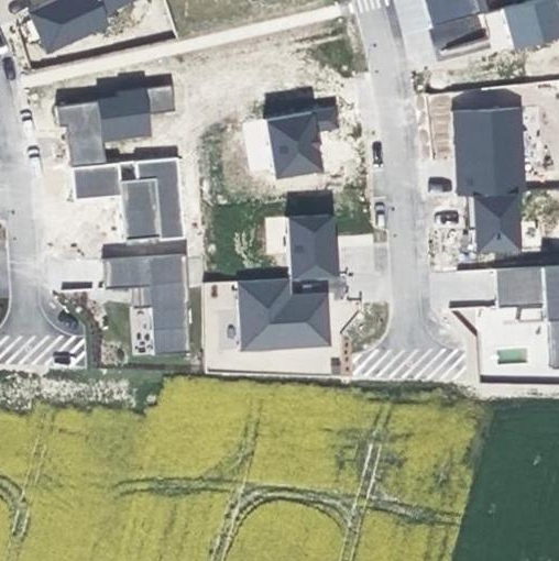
[(58,0),(31,13),(47,51),(108,23),(103,12),(129,0),(58,0)]
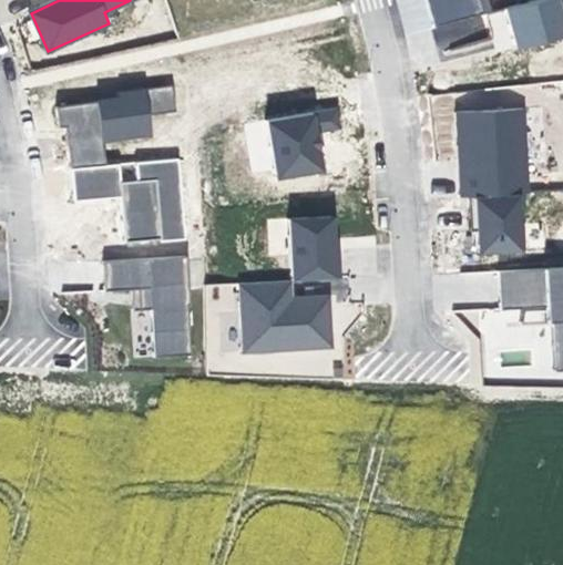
[(428,0),(436,28),(492,12),(489,0),(428,0)]
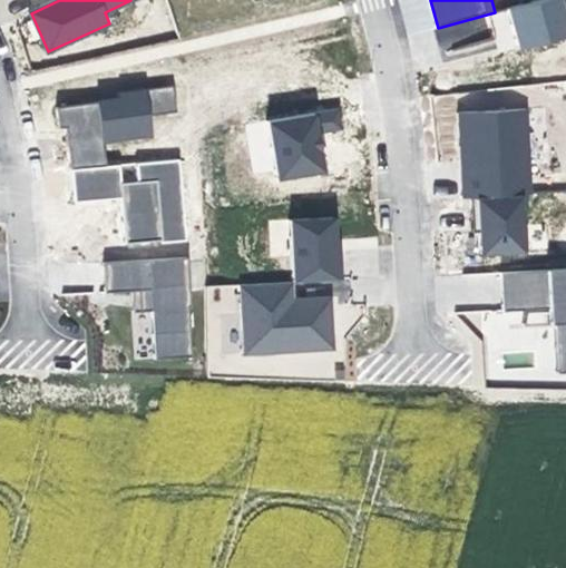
[(540,0),(495,12),(506,52),(565,37),(565,20),(559,0),(540,0)]
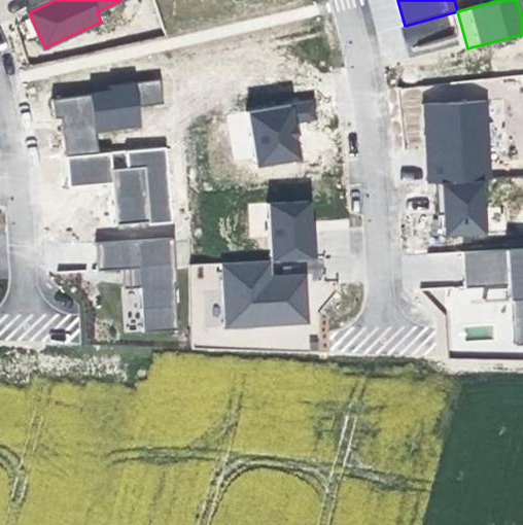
[(165,79),(56,98),(59,114),(66,115),(71,154),(103,152),(101,132),(147,127),(143,105),(169,103),(165,79)]
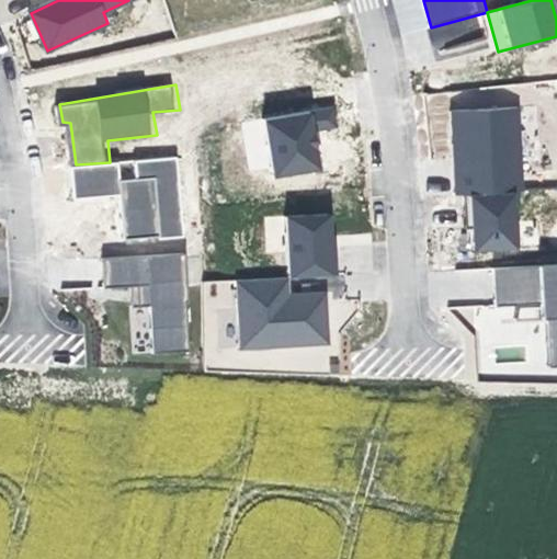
[(263,120),(273,177),(318,169),(311,130),(336,126),(332,107),(263,120)]
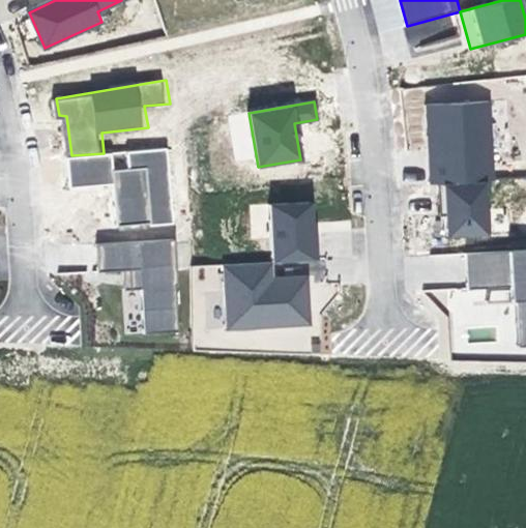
[(447,235),(492,232),(490,209),(486,210),(484,181),(494,180),(490,101),(427,105),(432,184),(439,183),(440,204),(445,204),(447,235)]
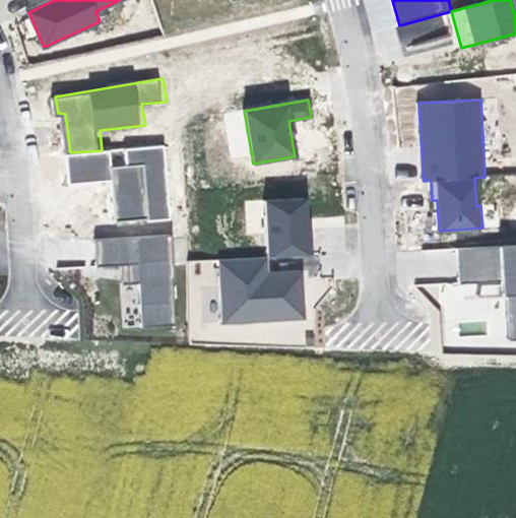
[(119,220),(173,216),(168,145),(102,150),(70,152),(72,183),(116,180),(119,220)]
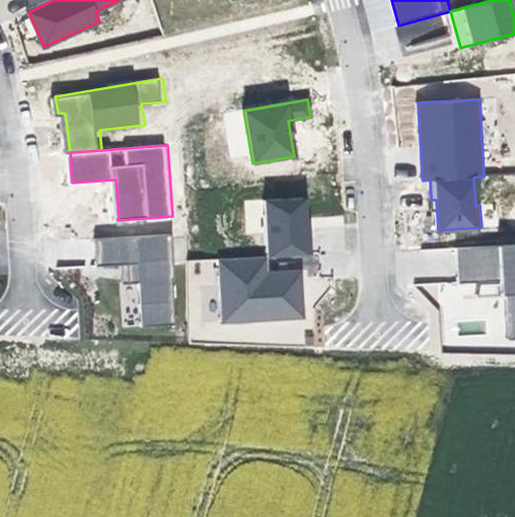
[(304,198),(264,200),(268,255),(312,253),(311,235),(306,235),(304,198)]
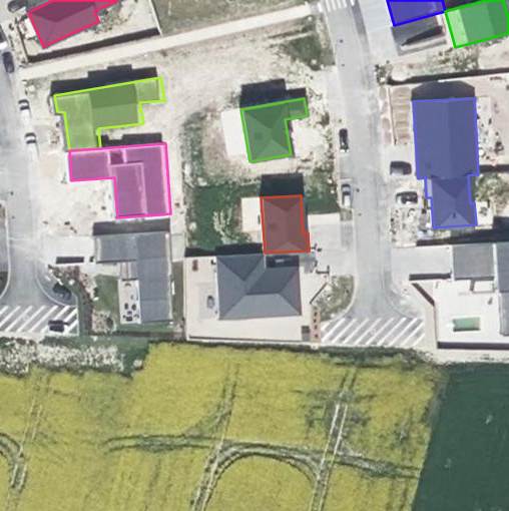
[(171,232),(95,236),(96,263),(120,262),(121,280),(138,279),(140,323),(173,321),(171,277),(173,277),(171,232)]
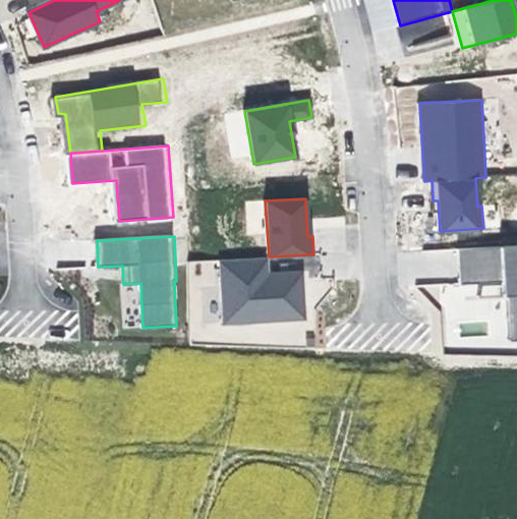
[(516,246),(459,250),(461,285),(510,282),(511,296),(509,295),(511,341),(516,340),(516,246)]
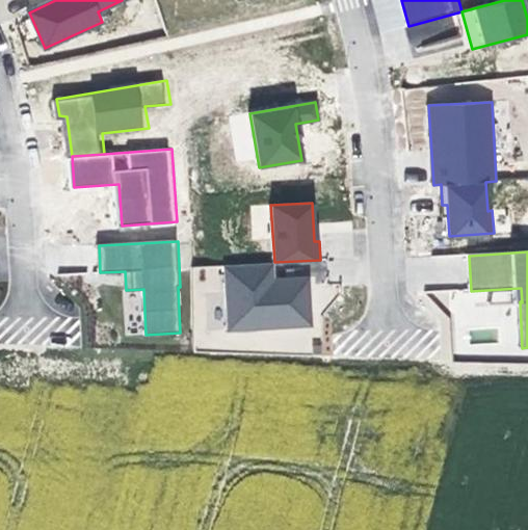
[(274,262),(226,265),(229,329),(312,325),(309,277),(274,280),(274,262)]
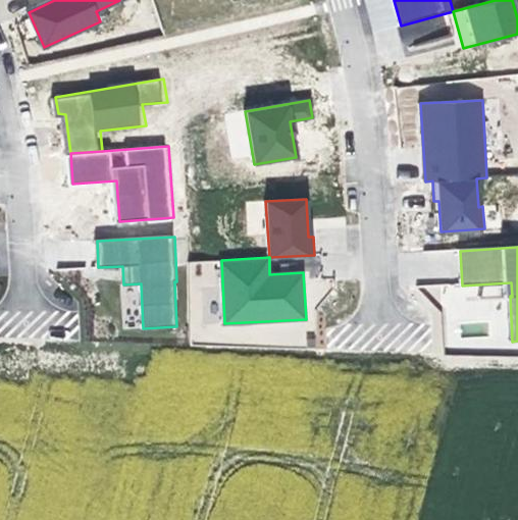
[(275,268),(302,267),(302,257),(274,258),(275,268)]
